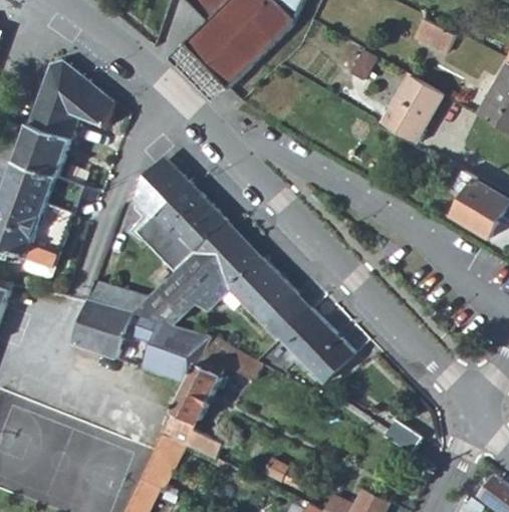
[(184,0),(206,22),(183,45),(227,89),(287,28),(301,0),(184,0)]
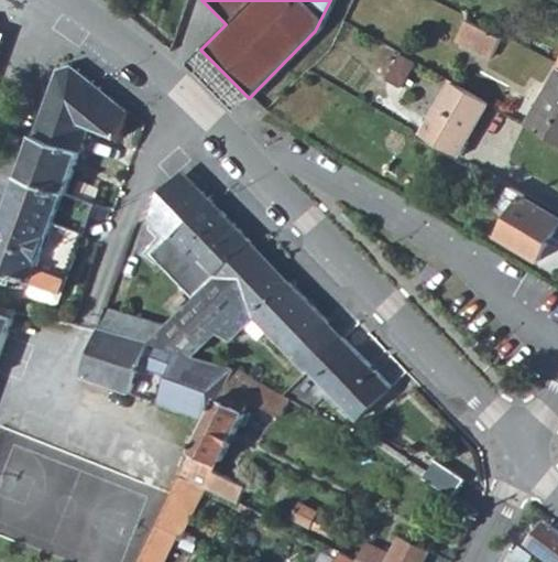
[(462,23),(451,44),(483,61),(494,40),(462,23)]
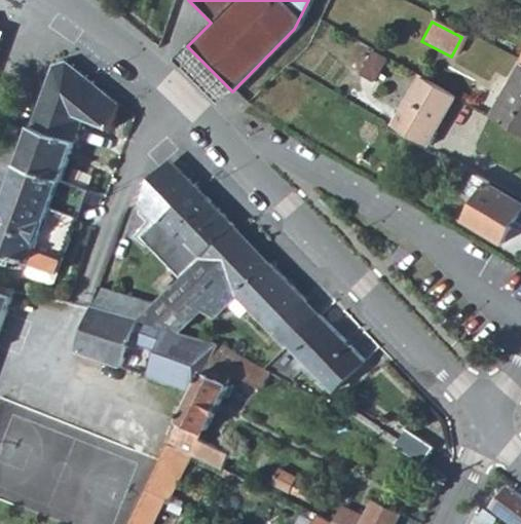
[(187,46),(173,61),(219,105),(232,91),(187,46)]
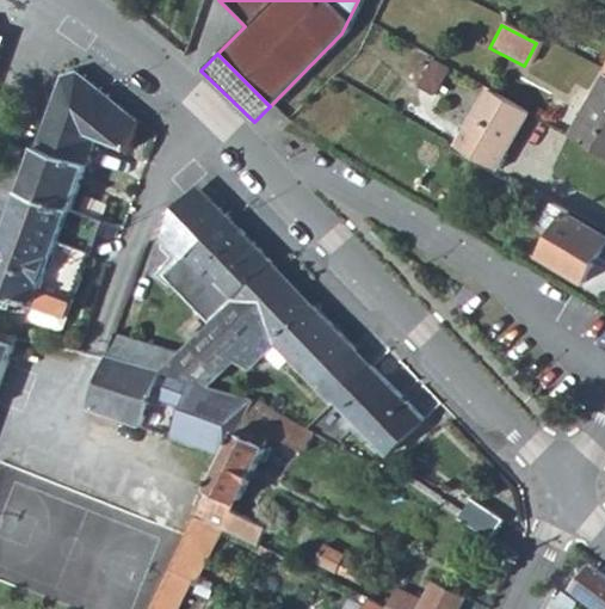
[(599,72),(563,136),(604,160),(604,74),(599,72)]
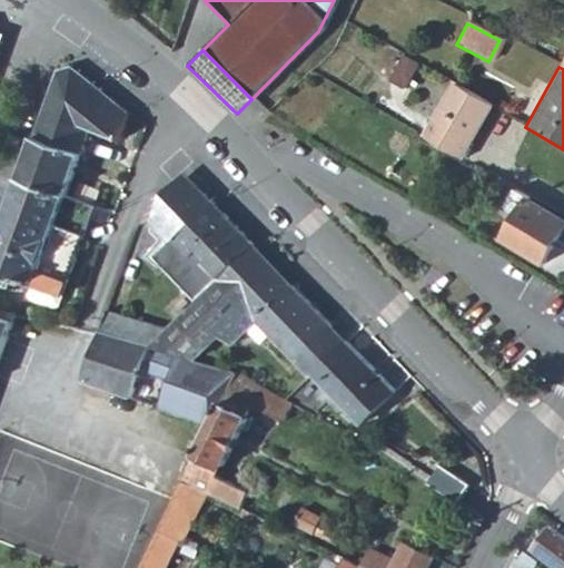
[(55,74),(33,133),(81,149),(88,129),(117,139),(126,115),(68,68),(55,74)]
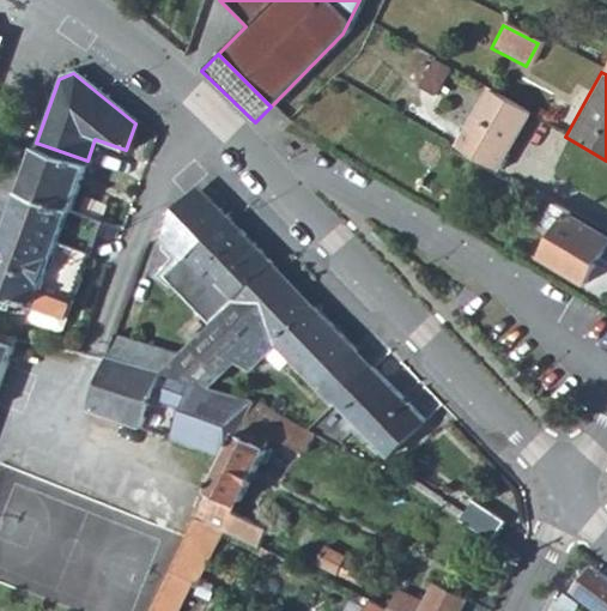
[(524,113),(485,91),(453,149),(492,170),(524,113)]
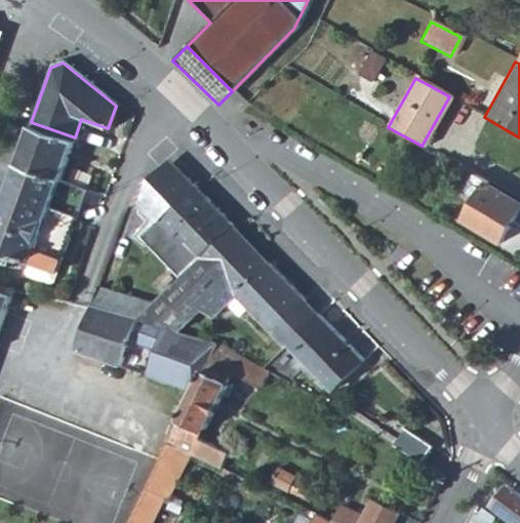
[(31,122),(15,166),(60,182),(75,137),(31,122)]
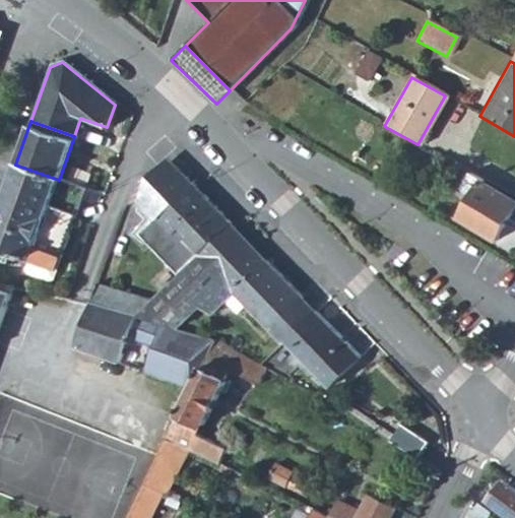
[(8,184),(0,207),(0,251),(22,259),(49,268),(56,271),(84,190),(59,180),(15,165),(8,184)]
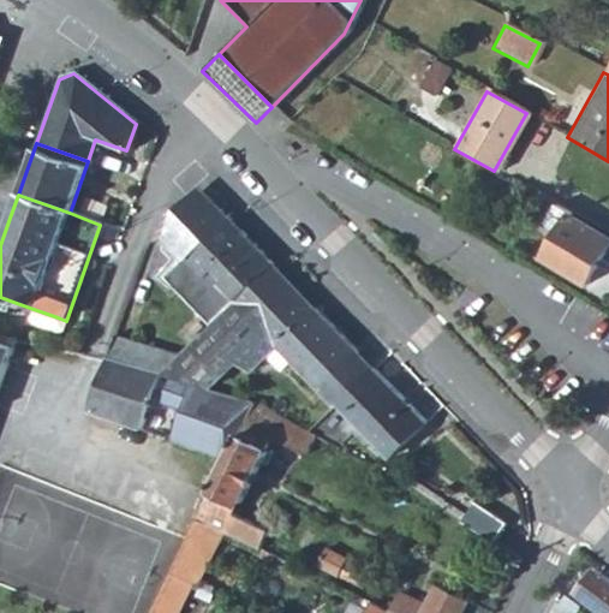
[(210,326),(272,266),(207,198),(191,195),(175,209),(162,248),(175,262),(161,277),(210,326)]
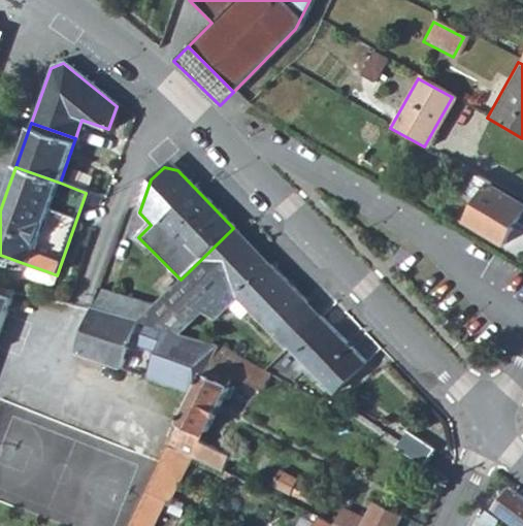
[(486,183),(475,176),(466,192),(477,198),(462,224),(499,244),(521,206),(485,186),(486,183)]
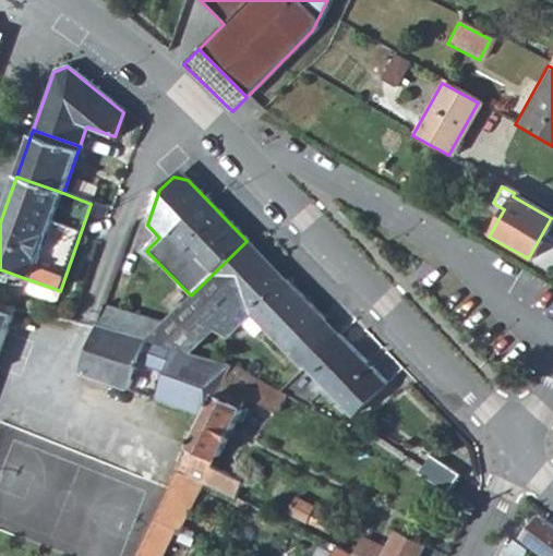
[(0,222),(9,197),(0,194),(0,222)]
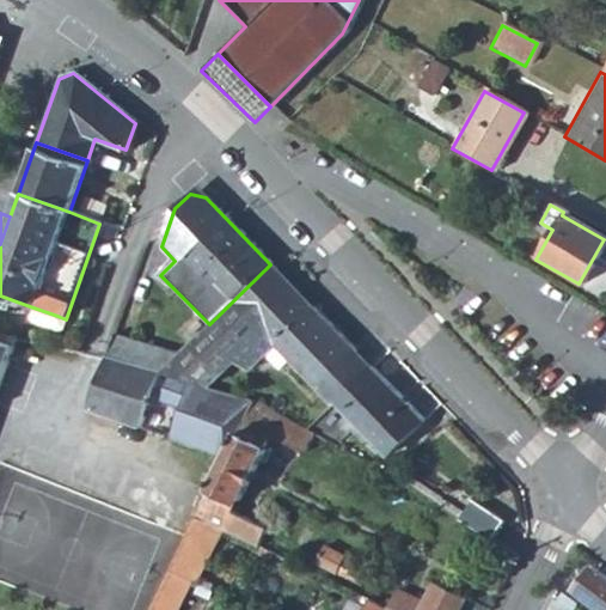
[(177,354),(158,374),(167,377),(207,389),(232,364),(246,371),(262,357),(271,347),(280,354),(320,317),(270,264),(209,324),(177,354)]
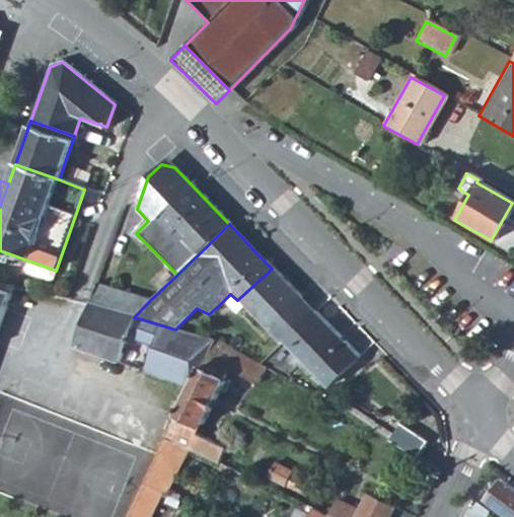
[(49,268),(22,259),(19,268),(20,272),(42,279),(45,277),(49,268)]
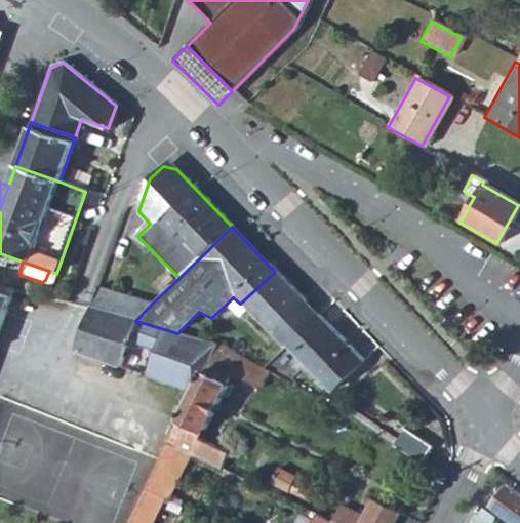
[(275,272),(240,304),(246,311),(282,348),(284,346),(316,314),(275,272)]
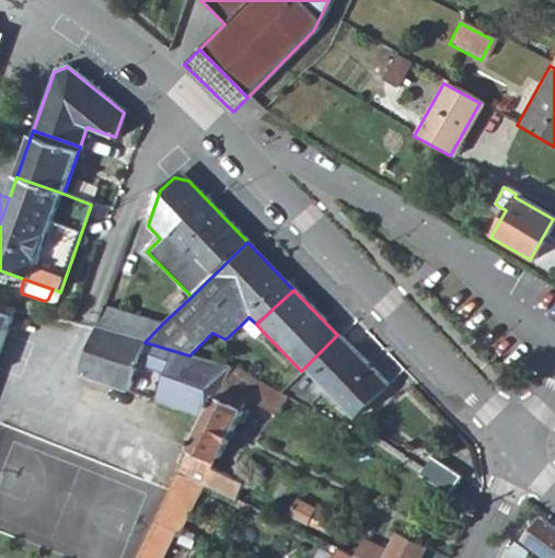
[(102,307),(95,327),(143,341),(145,343),(162,324),(102,307)]
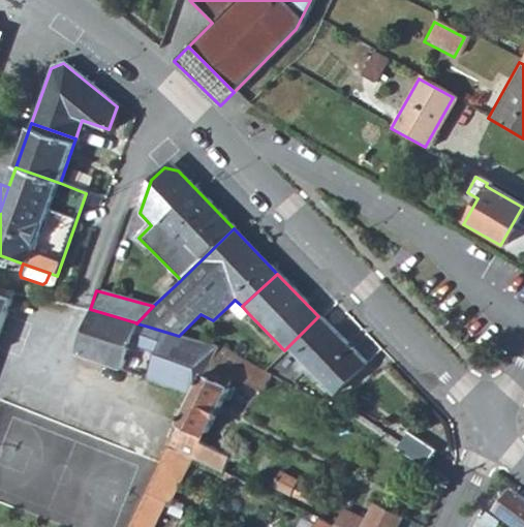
[(0,322),(8,302),(0,299),(0,322)]
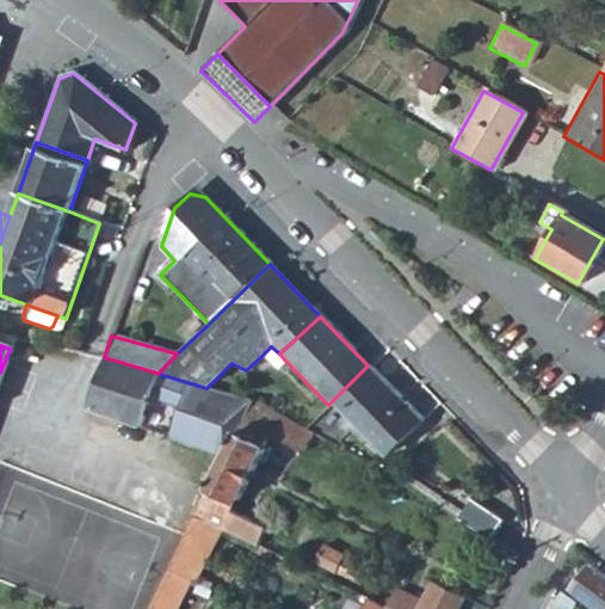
[(271,346),(261,356),(267,364),(279,354),(271,346)]
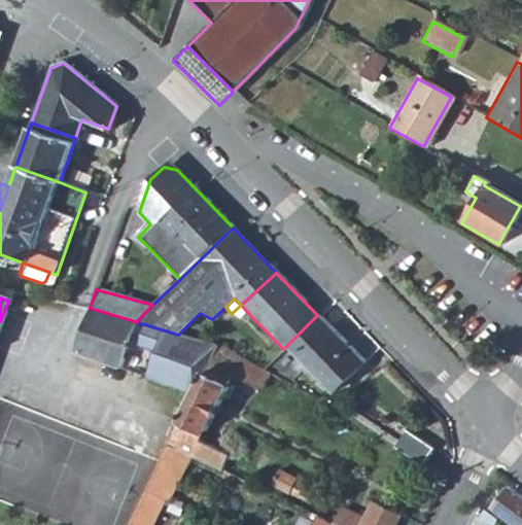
[(241,305),(231,314),(238,320),(247,312),(241,305)]
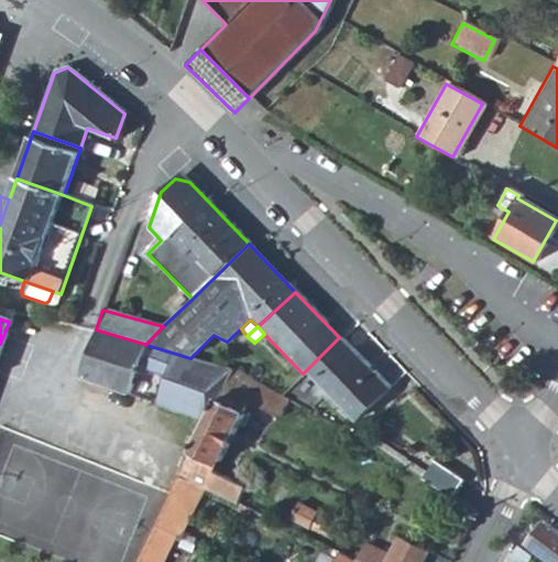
[(144,344),(96,330),(79,379),(127,396),(144,344)]
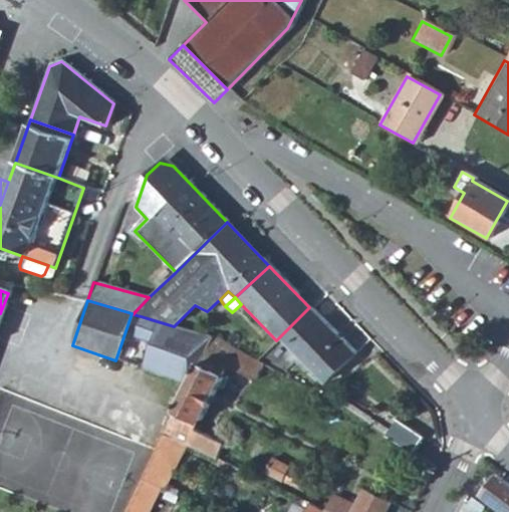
[(309,307),(278,338),(323,385),(352,353),(309,307)]
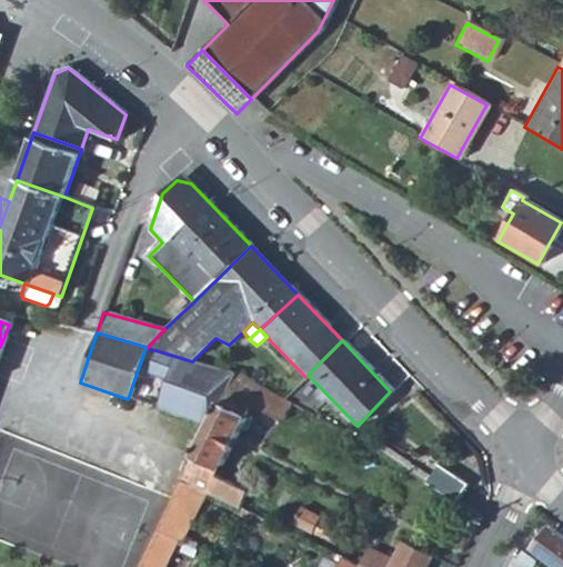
[(208,426),(233,375),(192,361),(156,350),(148,372),(167,379),(157,408),(208,426)]
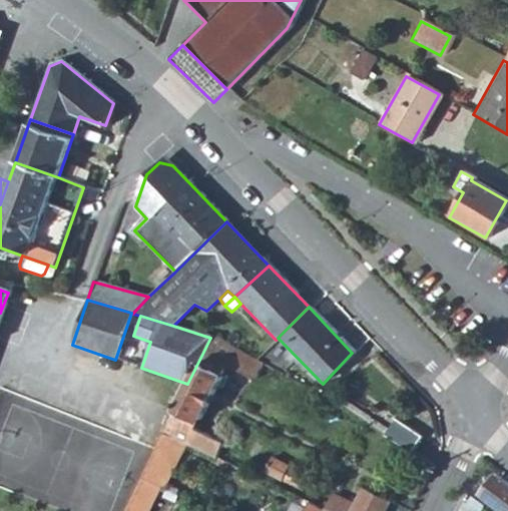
[(182,444),(214,460),(222,444),(193,430),(196,422),(198,423),(221,377),(219,376),(224,366),(254,381),(261,365),(210,338),(187,384),(162,435),(182,444)]
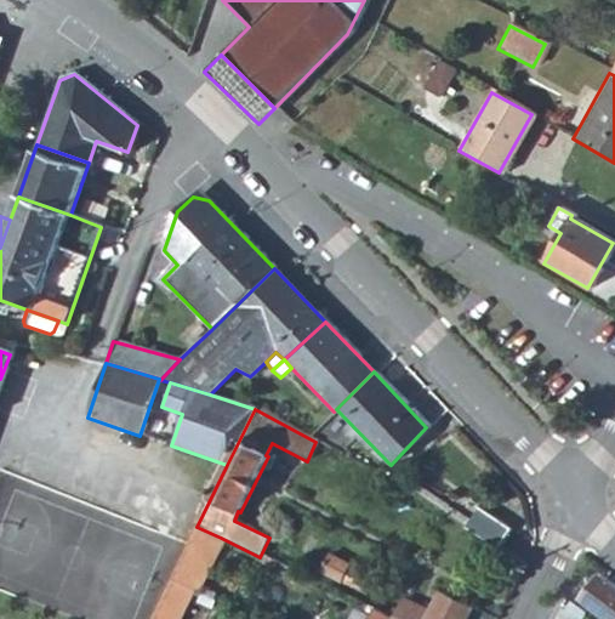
[(438,505),(433,510),(493,549),(505,529),(472,509),(465,522),(438,505)]
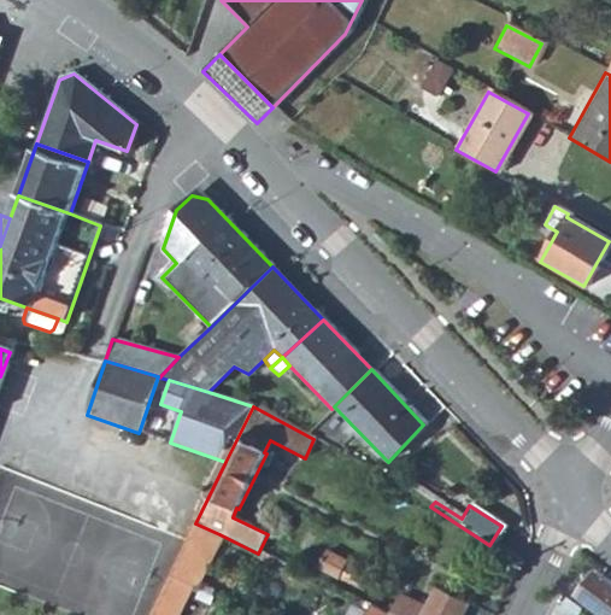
[(195,523),(186,544),(210,556),(219,534),(195,523)]
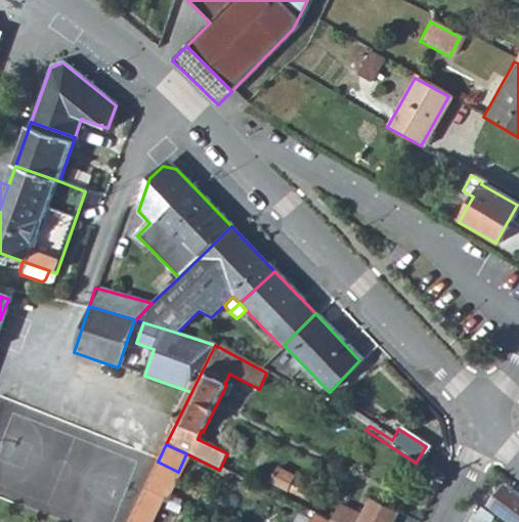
[(157,461),(142,489),(161,498),(164,499),(178,472),(158,462),(157,461)]
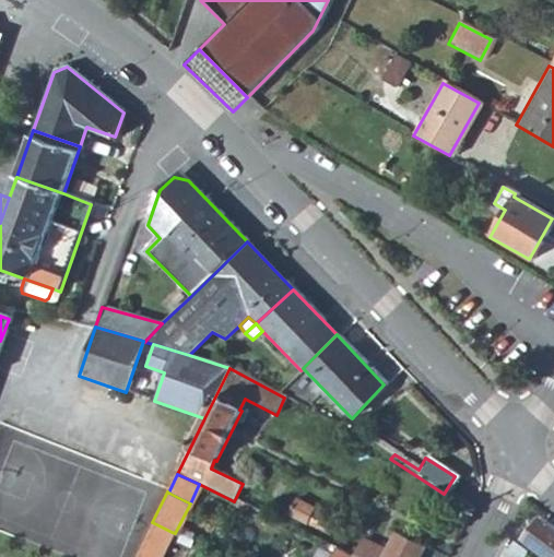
[(311,513),(305,524),(326,534),(331,524),(311,513)]
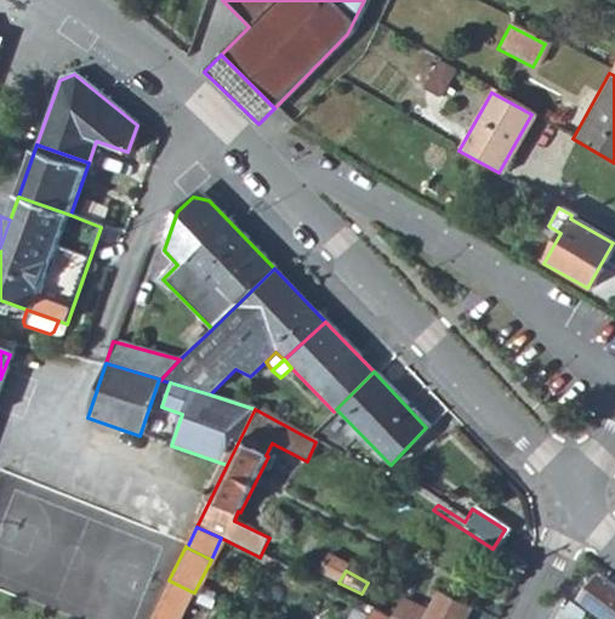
[(614,618),(614,591),(597,578),(578,602),(601,618),(614,618)]
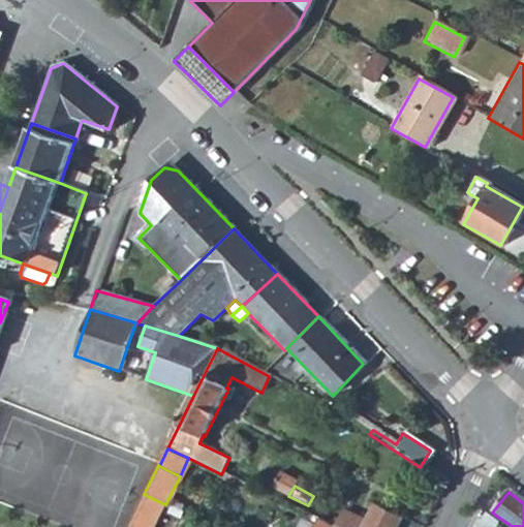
[(150,526),(162,503),(144,494),(140,501),(130,521),(143,526),(150,526)]
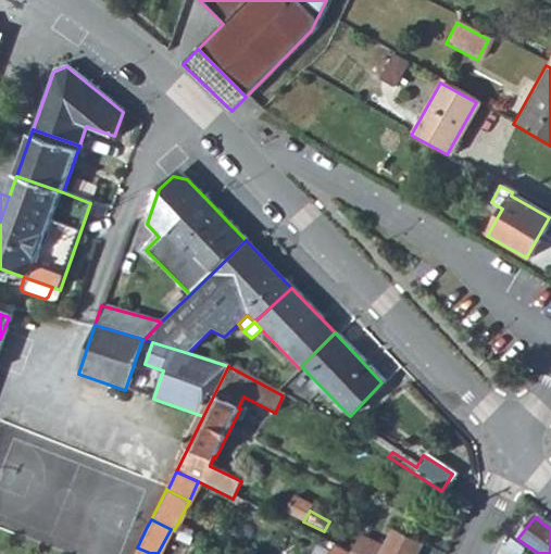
[(380,549),(358,537),(351,549),(347,546),(343,553),(413,553),(417,545),(389,531),(380,549)]
